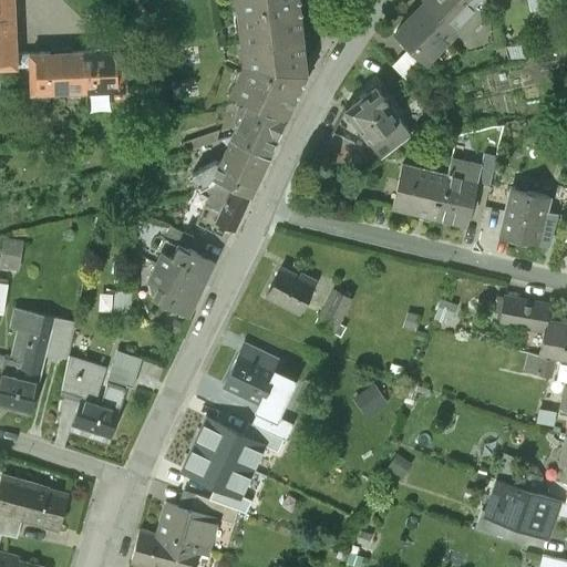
[(13,0),(0,0),(0,26),(14,26),(13,0)]
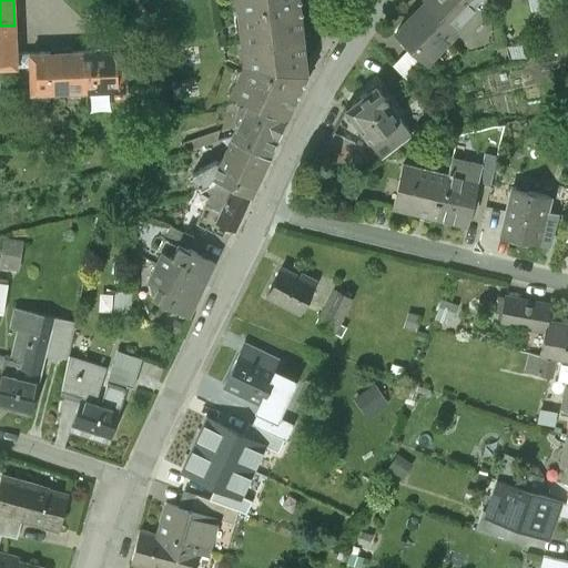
[(297,0),(242,0),(244,21),(239,28),(241,44),(246,43),(249,61),(234,92),(247,99),(285,115),(306,71),(297,0)]
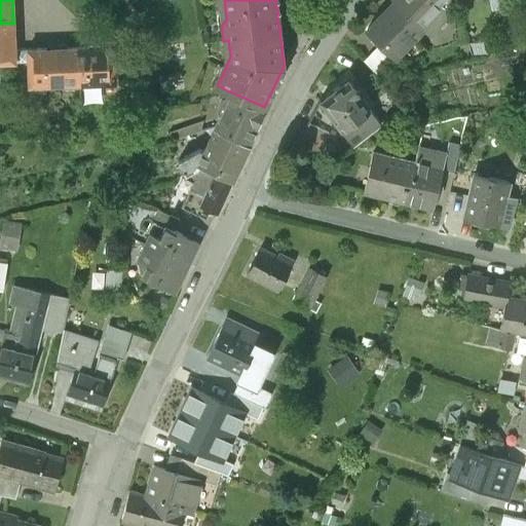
[(396,0),(391,0),(370,24),(371,25),(367,29),(370,32),(369,33),(395,58),(424,26),(422,24),(396,0)]
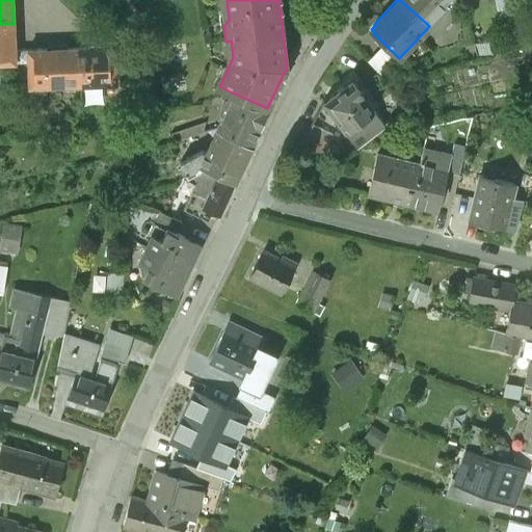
[(400,0),(427,24),(447,2),(444,0),(400,0)]
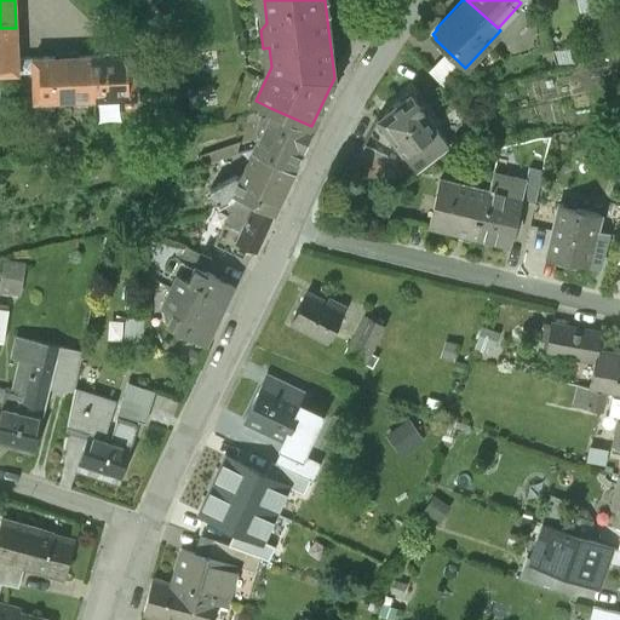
[(16,28),(0,28),(0,72),(18,72),(17,57),(16,28)]
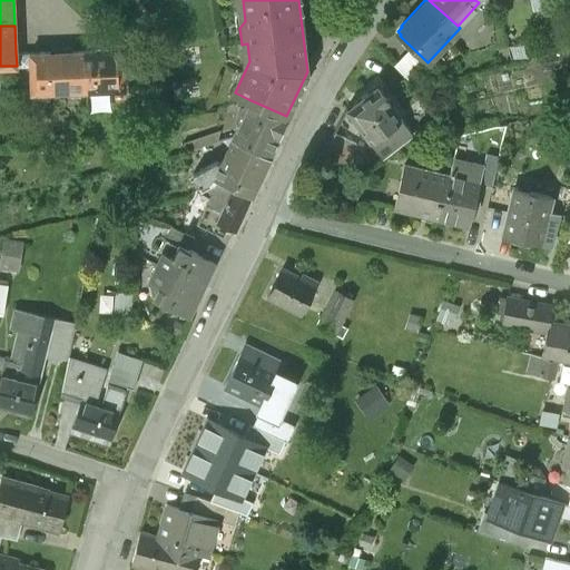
[(97,49),(82,50),(84,89),(110,88),(124,75),(123,48),(108,49),(108,45),(97,45),(97,49)]
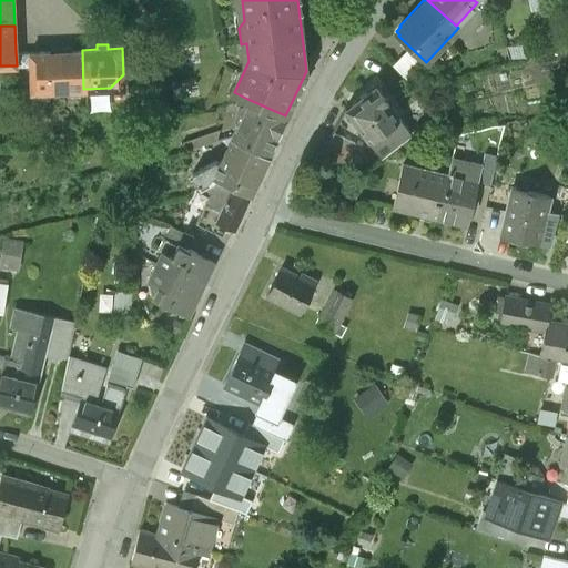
[(82,50),(29,52),(30,66),(30,79),(47,78),(47,91),(83,89),(82,50)]
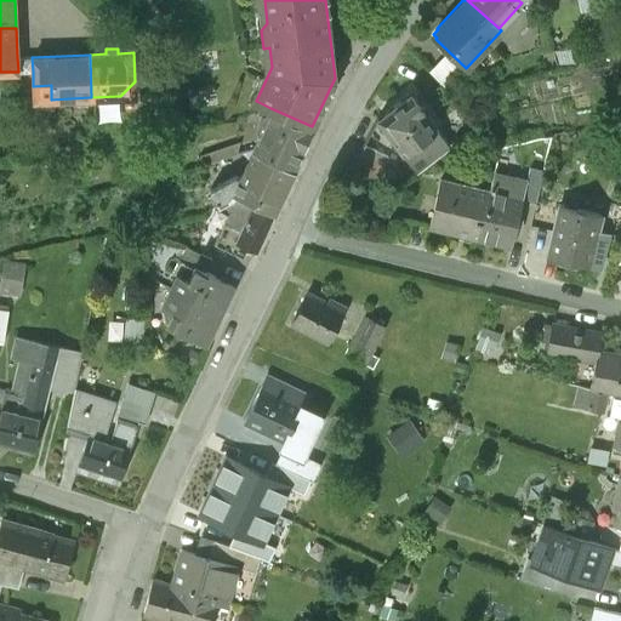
[(32,57),(17,57),(18,72),(33,72),(32,57)]
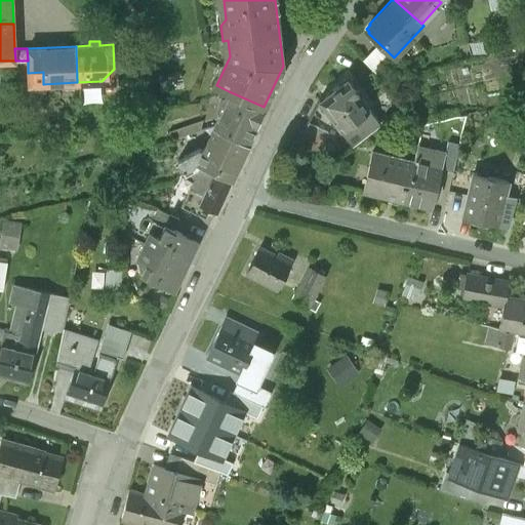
[(359,93),(347,78),(319,99),(352,143),(379,122),(358,94),(359,93)]
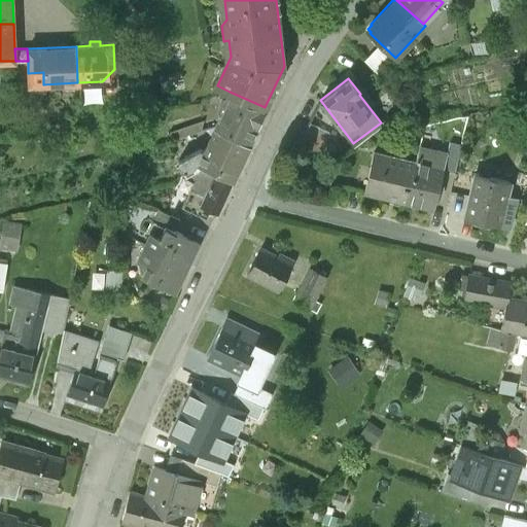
[(265,107),(230,92),(215,126),(249,141),(265,107)]
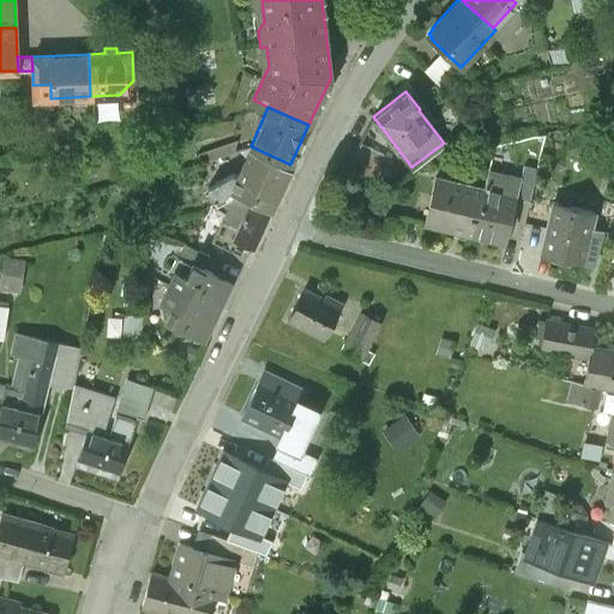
[(383,154),(359,142),(347,167),(371,179),(383,154)]
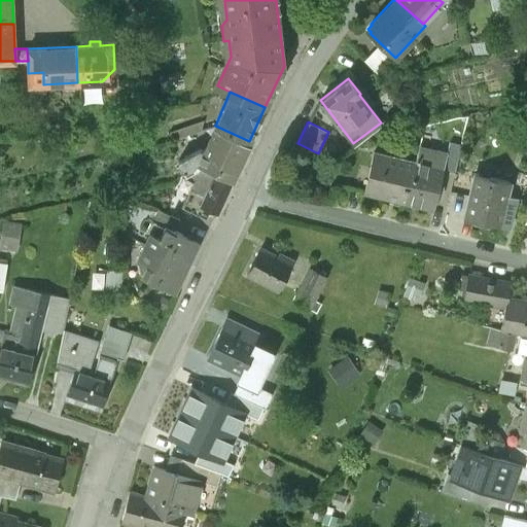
[(249,141),(215,126),(203,149),(198,161),(199,162),(232,176),(249,141)]
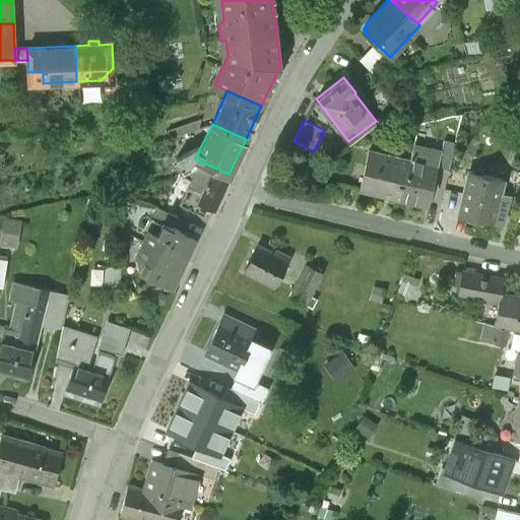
[(453,147),(442,144),(440,152),(436,171),(447,174),(453,147)]
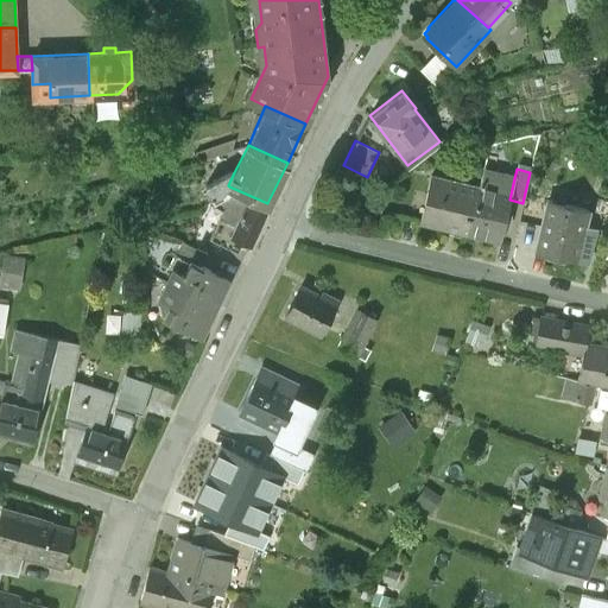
[(229,170),(204,185),(214,200),(227,191),(229,187),(228,185),(234,172),(229,170)]
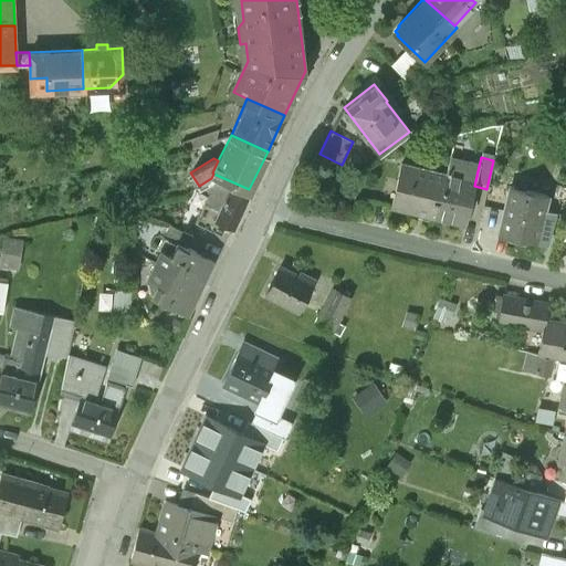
[(446,174),(435,217),(465,223),(474,186),(479,166),(449,158),(446,174)]
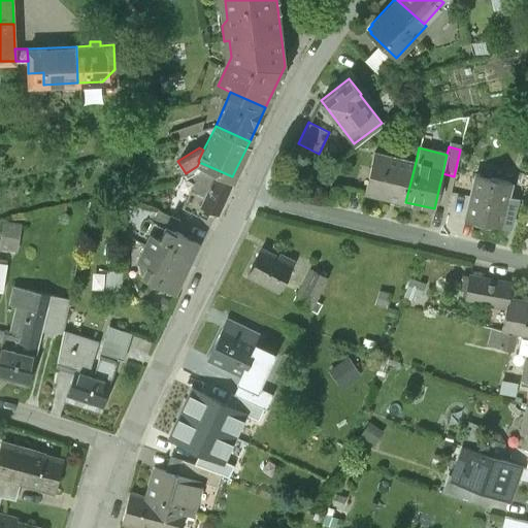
[(416,162),(374,152),(373,154),(378,155),(369,191),(365,190),(364,192),(405,202),(416,162)]
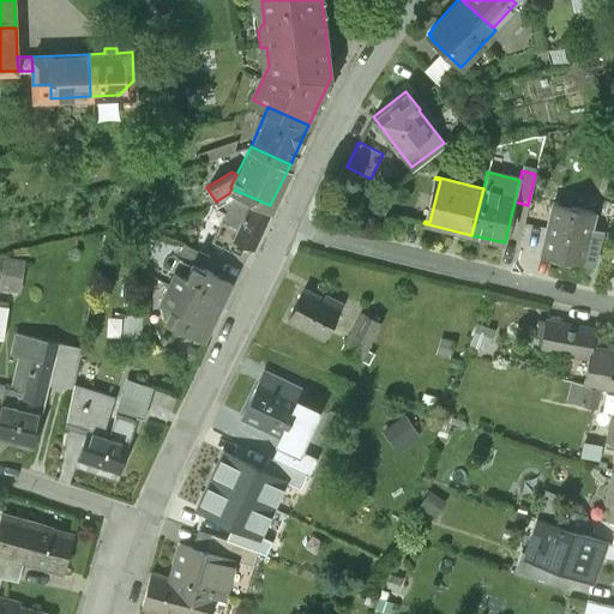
[(270,205),(232,188),(229,193),(216,202),(228,208),(212,239),(239,251),(244,239),(252,244),(270,205)]
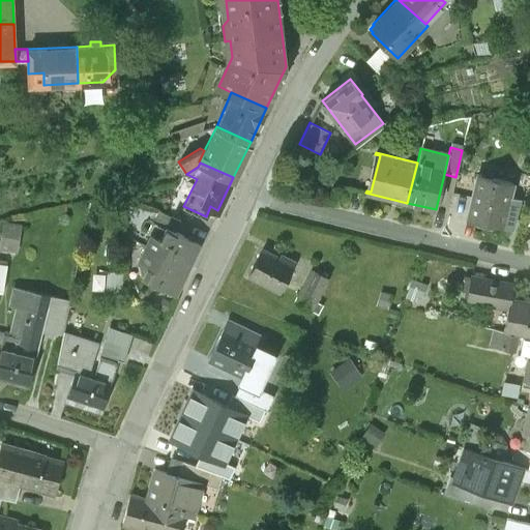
[(511,183),(476,175),(466,217),(501,226),(501,225),(508,197),(511,183)]
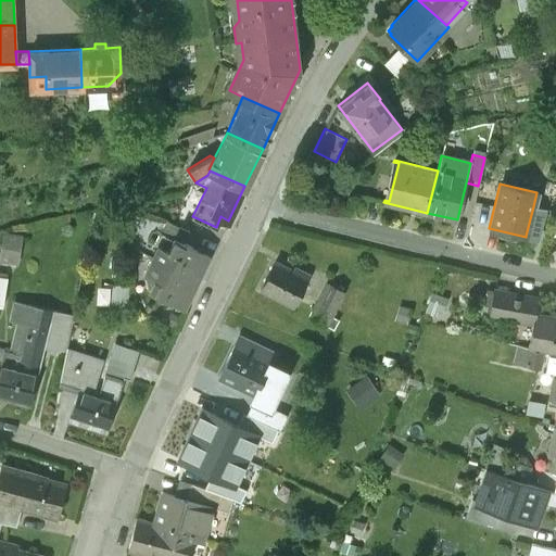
[(544,210),(533,206),(526,236),(538,239),(544,210)]
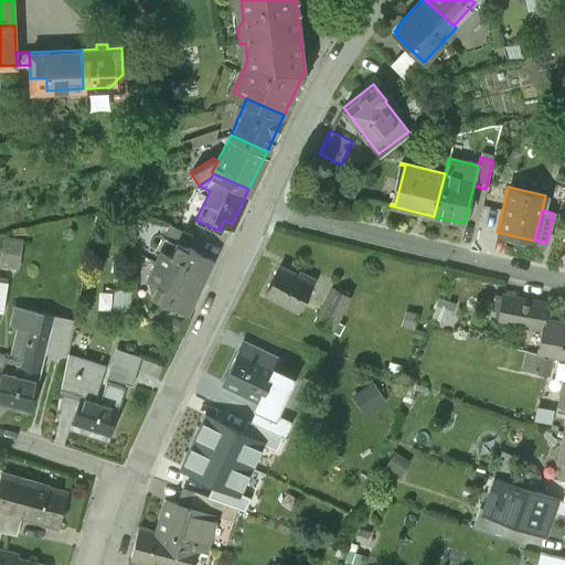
[(192,234),(168,223),(162,235),(187,246),(192,234)]
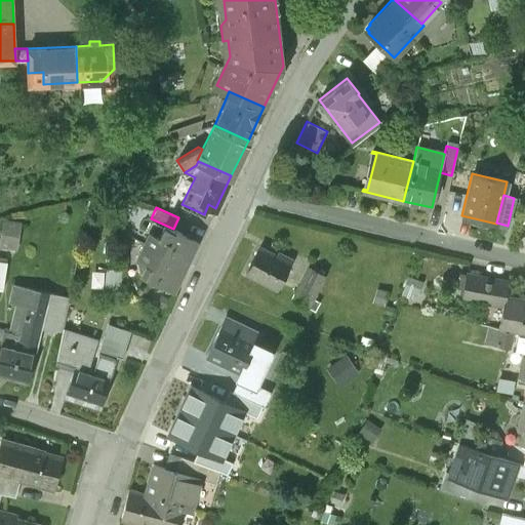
[(173,229),(151,218),(146,230),(149,232),(144,242),(187,263),(195,245),(193,234),(186,235),(173,229)]
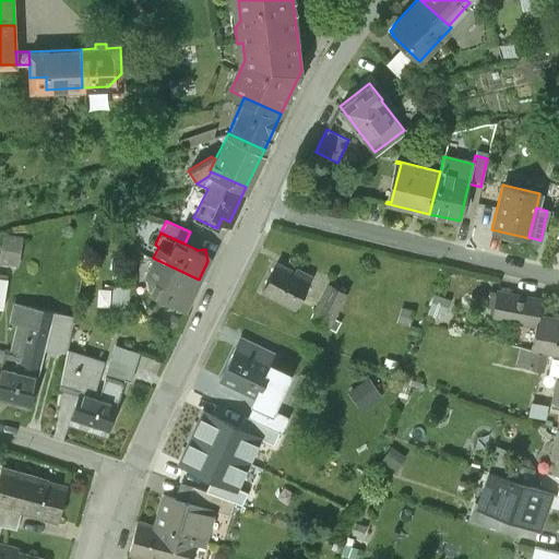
[(18,251),(8,250),(6,260),(15,262),(18,251)]
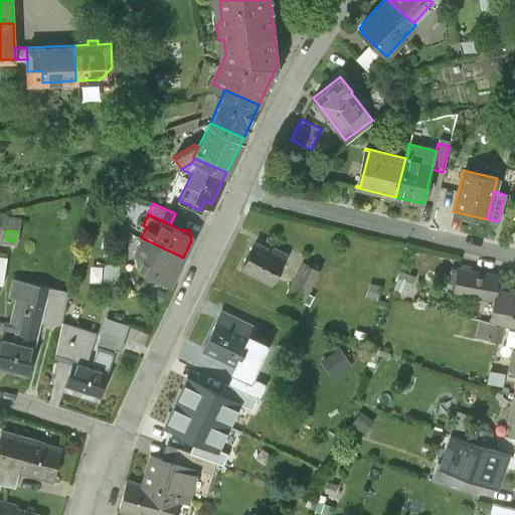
[(183,258),(141,237),(134,252),(137,267),(171,283),(183,258)]
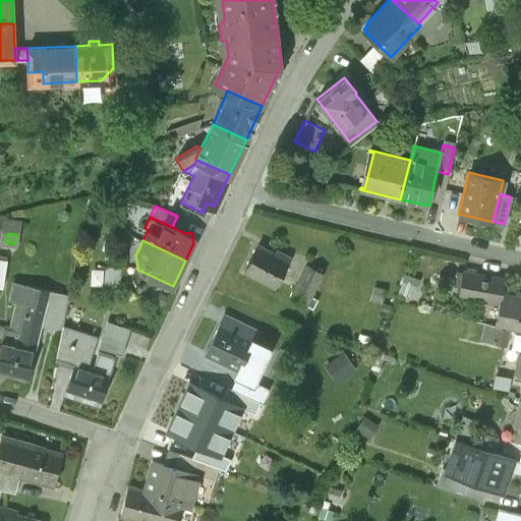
[(279,252),(256,242),(243,270),(274,285),(288,254),(280,250),(279,252)]
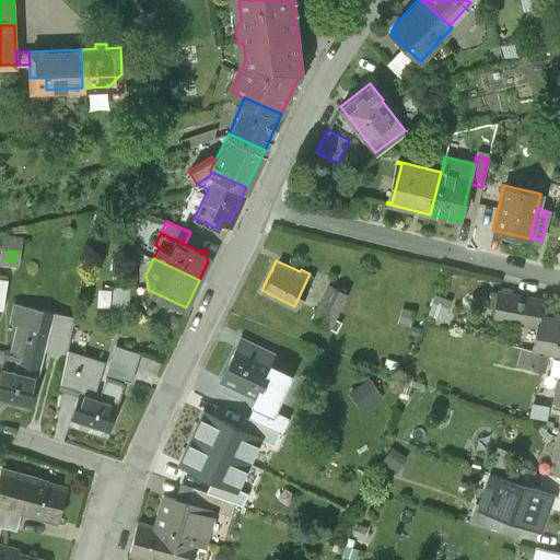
[(345,291),(330,283),(321,303),(335,310),(345,291)]
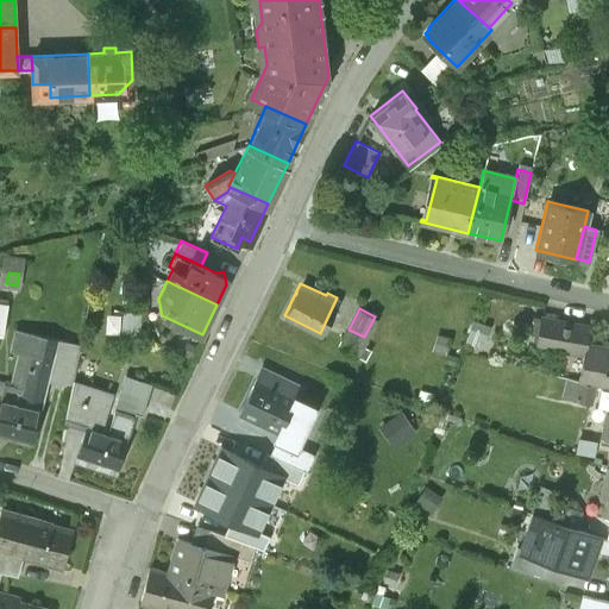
[(588,327),(540,318),(534,346),(583,356),(588,327)]
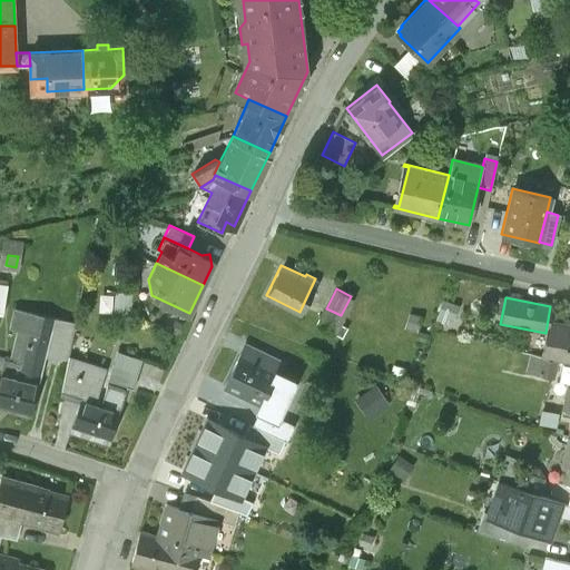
[(458,305),(440,300),(433,320),(444,324),(448,318),(452,320),(458,305)]
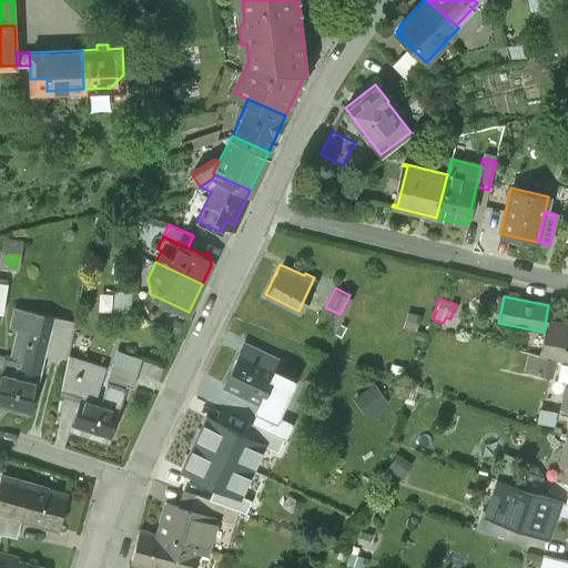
[(49,315),(14,305),(10,324),(29,330),(21,359),(2,355),(0,364),(0,403),(29,411),(37,382),(51,325),(47,324),(49,315)]
